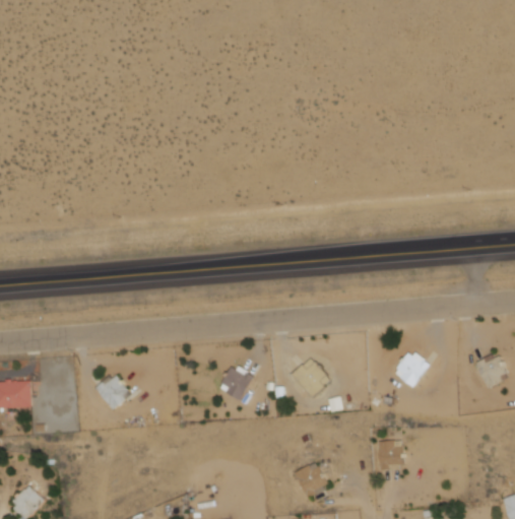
[(415,352),(423,359),(422,360),(429,366),(412,387),(395,374),(398,370),(396,368),(407,352),(412,357),(415,352)]
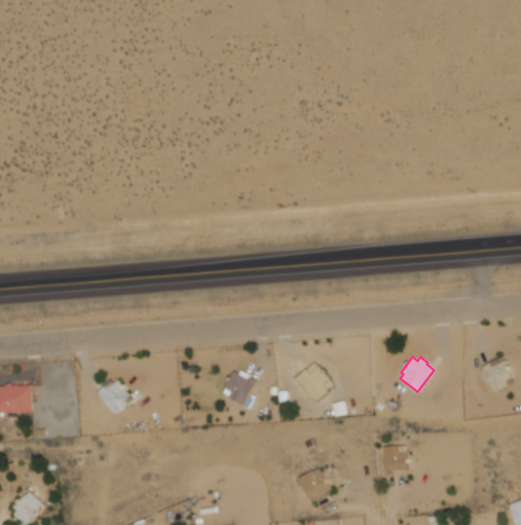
[(486,364),(497,359),(498,363),(506,360),(509,365),(511,364),(513,369),(511,370),(513,377),(511,378),(513,383),(493,391),(483,368),(487,366),(486,364)]
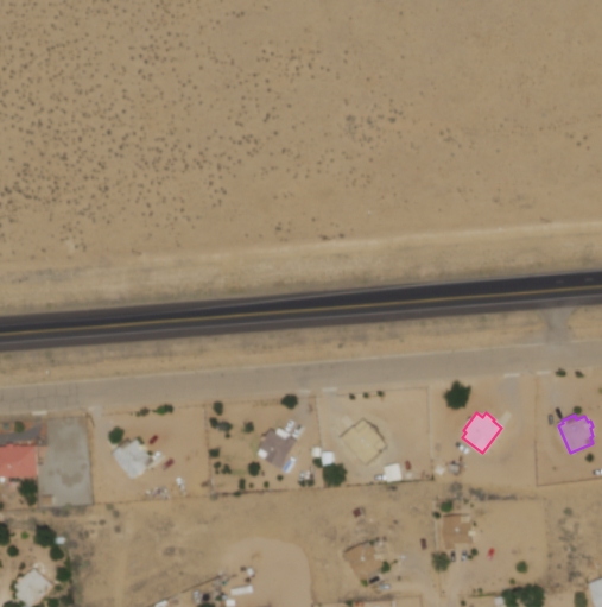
[(363,419),(367,424),(368,422),(386,444),(379,450),(380,451),(365,466),(341,437),(363,419)]
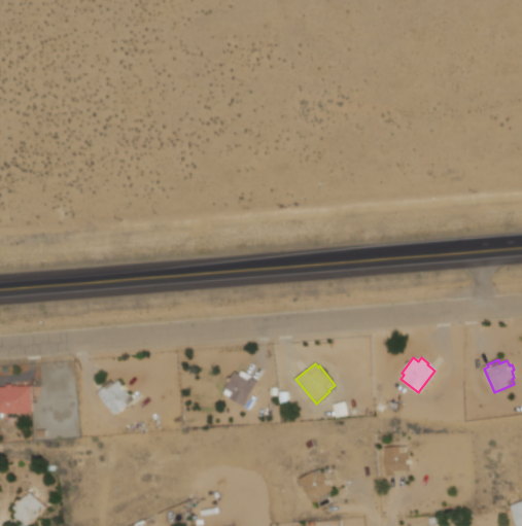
[(240,370),(252,377),(251,378),(255,381),(255,384),(243,407),(222,394),(225,390),(223,389),(234,371),(238,374),(240,370)]
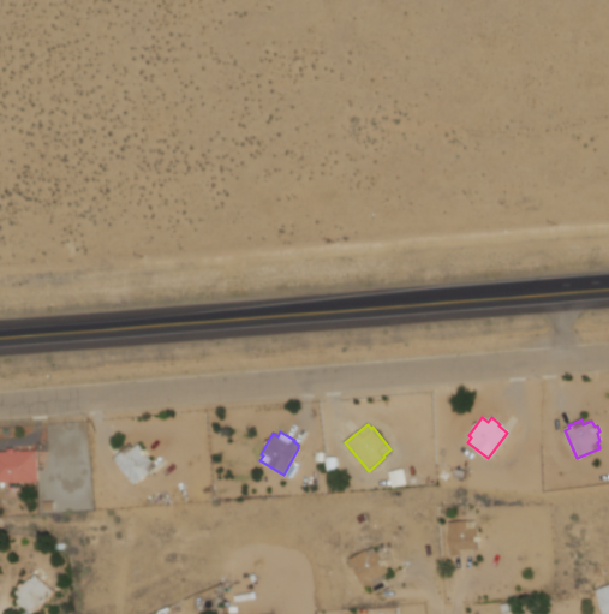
[(129,445),(132,448),(138,445),(143,451),(144,449),(147,453),(143,455),(149,463),(147,464),(150,469),(133,482),(115,458),(121,453),(120,451),(129,445)]
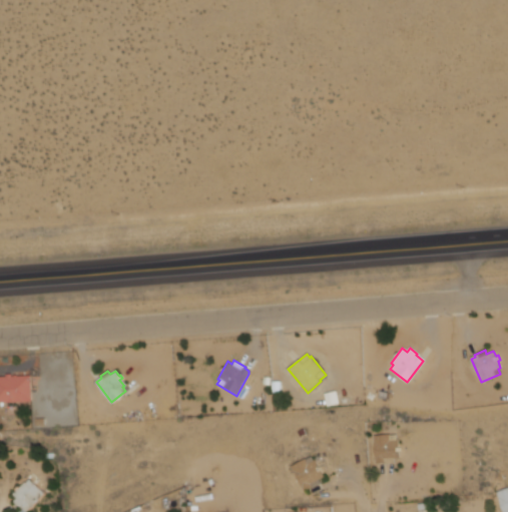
[(0,407),(0,402),(28,402),(28,377),(18,378),(16,375),(13,375),(12,377),(10,377),(10,375),(4,375),(4,377),(0,377),(0,407)]
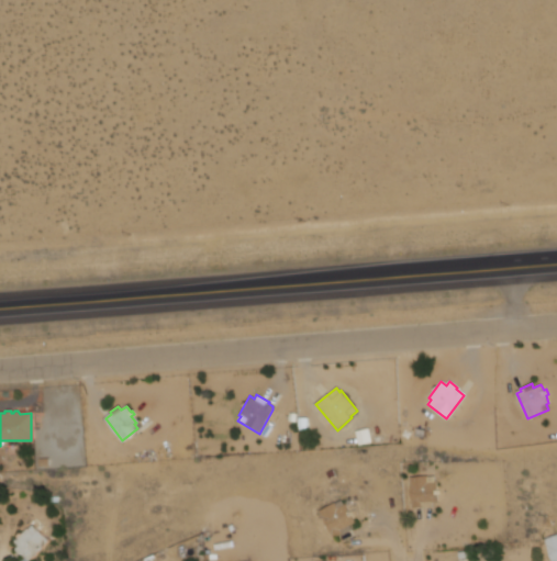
[(409,478),(426,477),(427,478),(435,478),(435,481),(436,481),(438,502),(432,503),(433,508),(419,509),(419,507),(411,508),(409,478)]
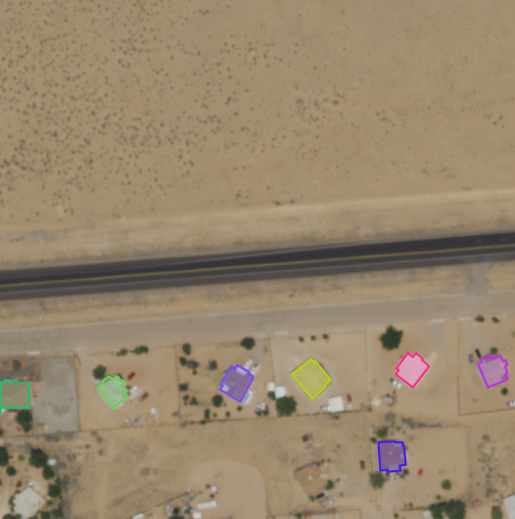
[(294,473),(309,466),(309,467),(316,464),(317,468),(320,466),(329,484),(315,492),(317,495),(307,500),(294,473)]
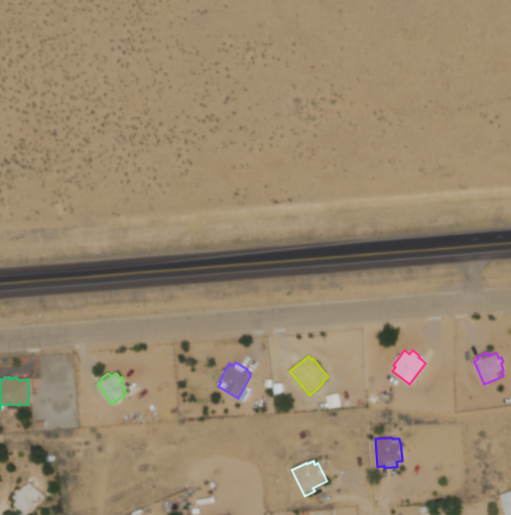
[(29,484),(41,496),(22,514),(16,514),(19,512),(12,505),(16,502),(12,497),(15,494),(14,492),(18,488),(20,490),(23,487),(25,488),(29,484)]
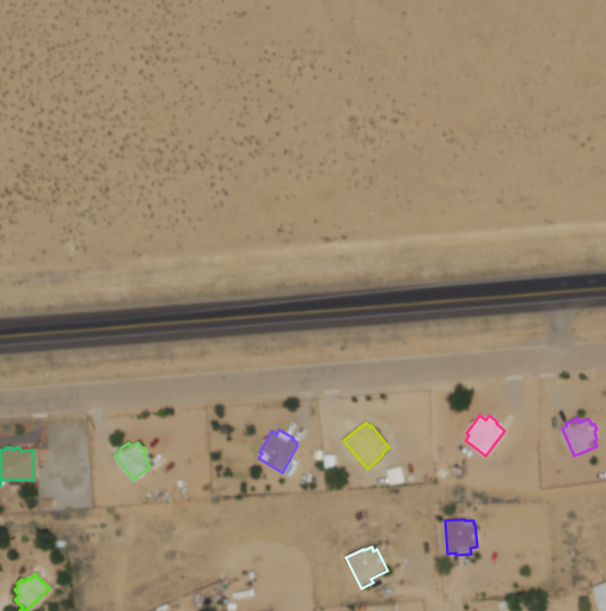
[(599,610),(592,588),(605,582),(605,610),(599,610)]
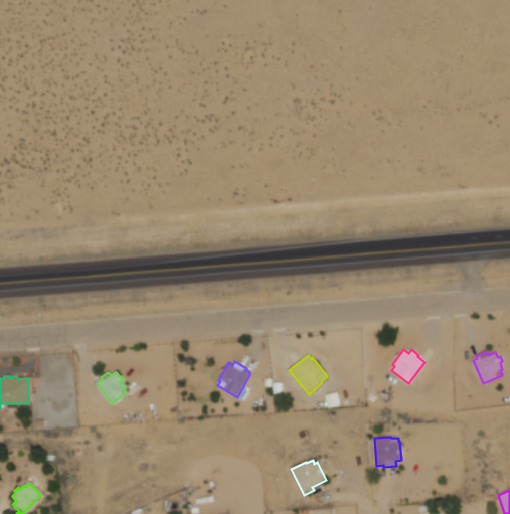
All buildings are outlined.
